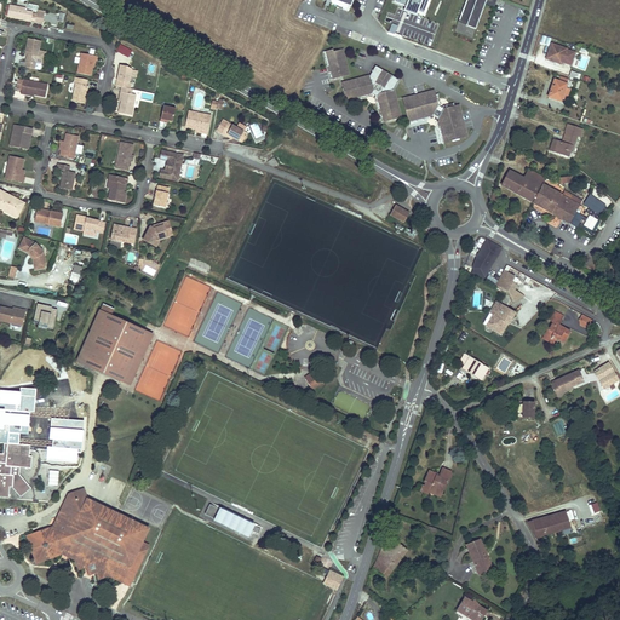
[(429,0),(395,0),(395,1),(406,6),(405,10),(417,15),(418,11),(424,13),(429,0)]
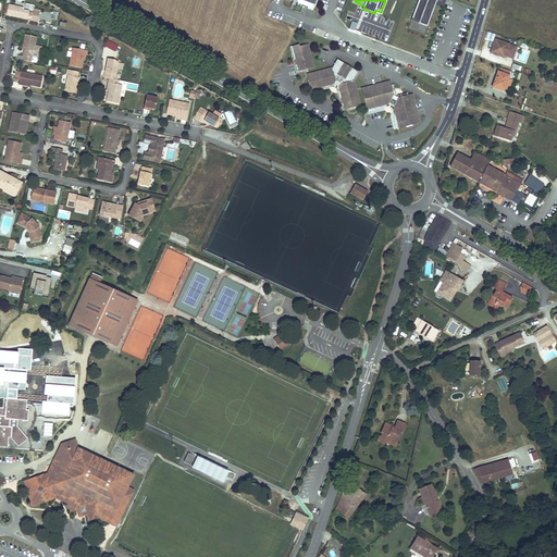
[(419,0),(413,19),(420,21),(420,22),(429,25),(437,2),(437,0),(419,0)]
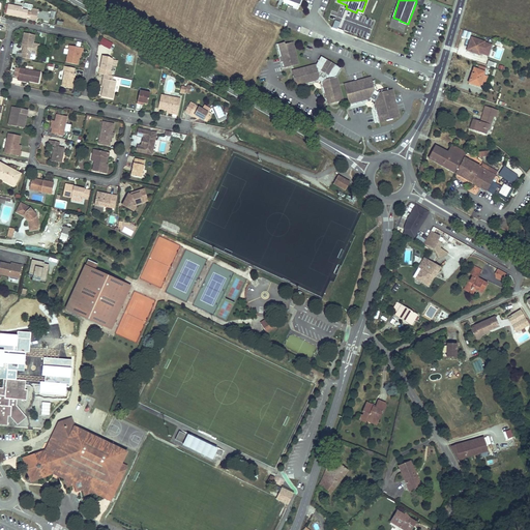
[(23,7),(8,4),(6,15),(21,17),(23,9),(23,7)]
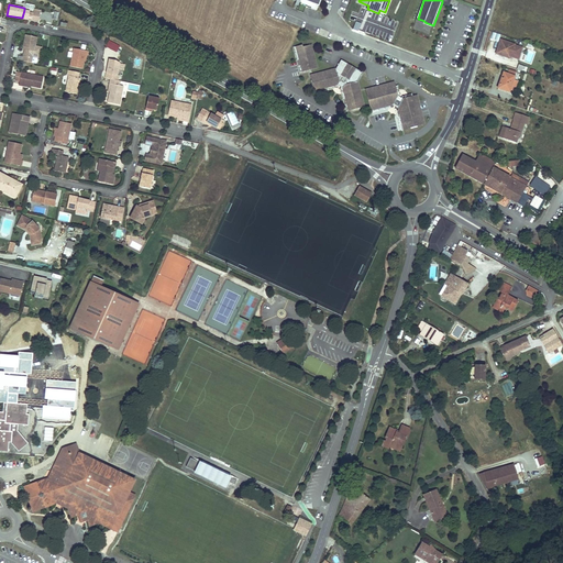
[(40,36),(26,35),(25,47),(28,47),(25,57),(28,57),(26,61),(34,62),(34,58),(36,58),(40,36)]
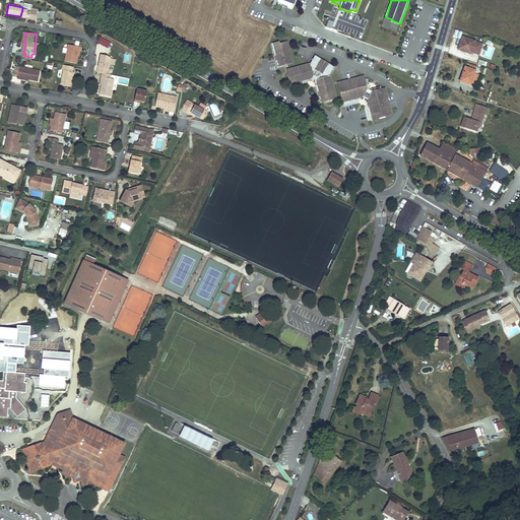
[(478,54),(482,43),(462,36),(456,50),(465,53),(465,52),(470,53),(470,51),(478,54)]
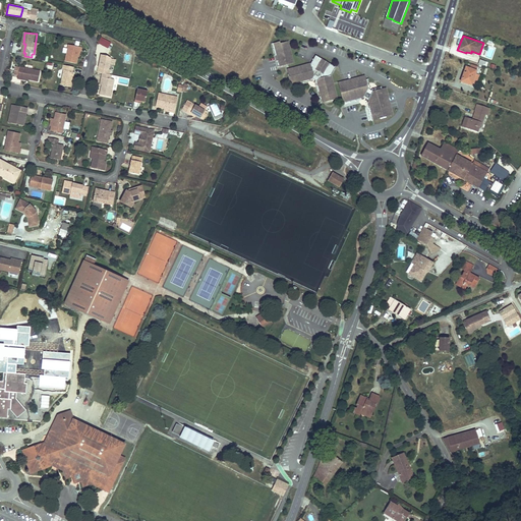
[(102,37),(99,43),(108,48),(111,43),(102,37)]
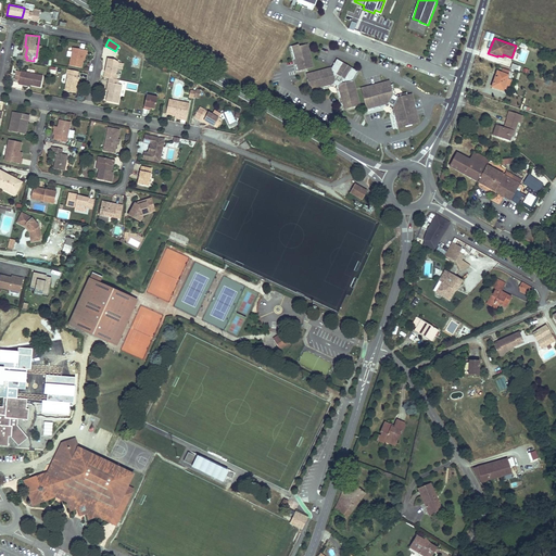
[(314,67),(307,43),(299,46),(299,47),(293,49),(299,71),(314,67)]
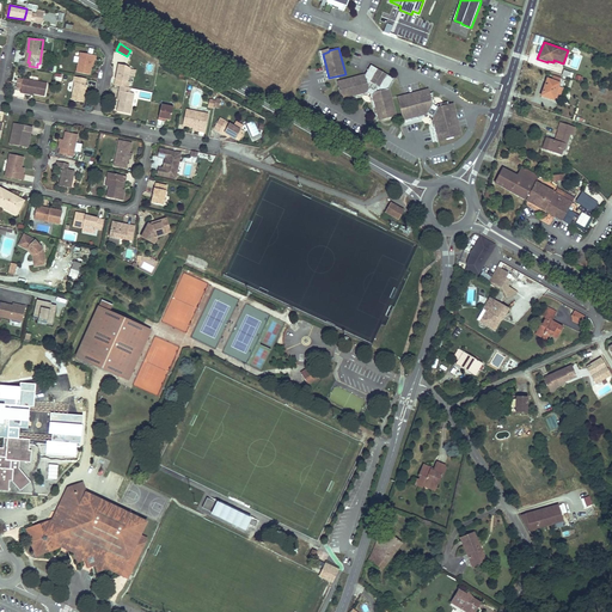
[(79,49),(75,69),(90,72),(92,55),(95,56),(95,51),(79,49)]
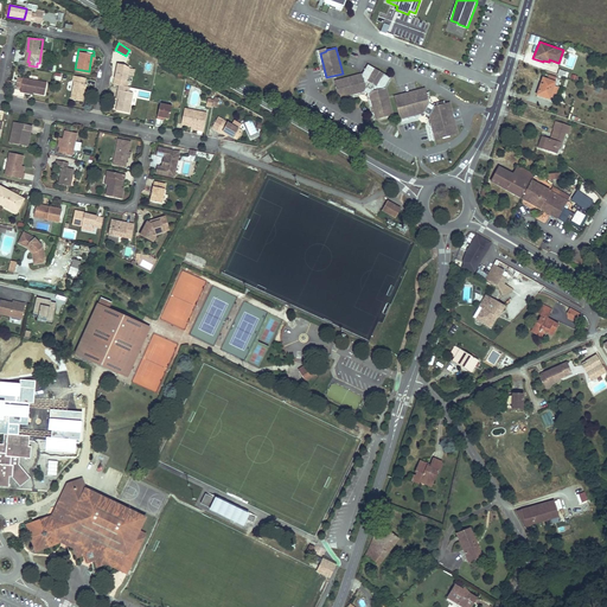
[(326,77),(320,53),(326,51),(326,50),(325,49),(315,51),(323,78),(326,77)]
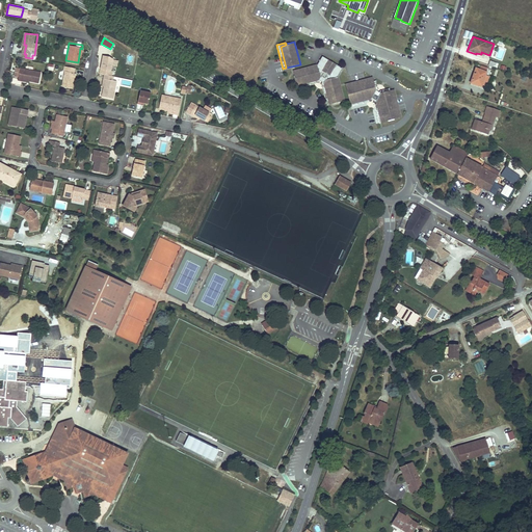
[(113,58),(108,56),(103,55),(100,73),(104,74),(111,75),(112,71),(111,71),(112,60),(113,58)]
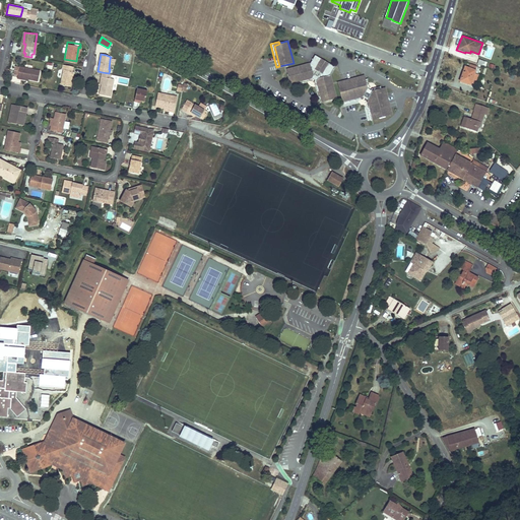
[(330,74),(335,66),(315,55),(310,64),(285,69),(289,83),(311,78),(312,75),(317,78),(316,80),(322,102),(336,99),(330,74)]
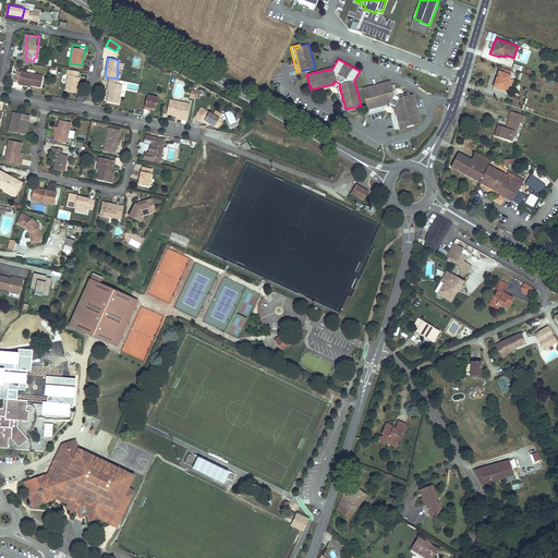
[(80,69),(67,67),(65,72),(69,72),(67,81),(65,89),(77,92),(80,82),(76,82),(76,80),(80,80),(81,75),(79,74),(80,69)]
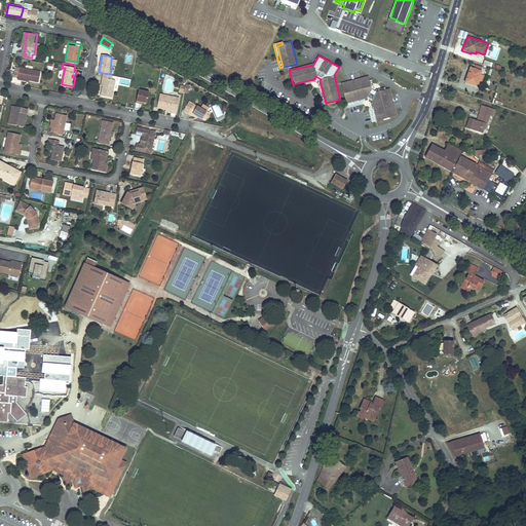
[(464,83),(477,86),(478,82),(479,79),(483,80),(485,73),(482,72),(483,68),(477,66),(476,69),(470,68),(464,83)]
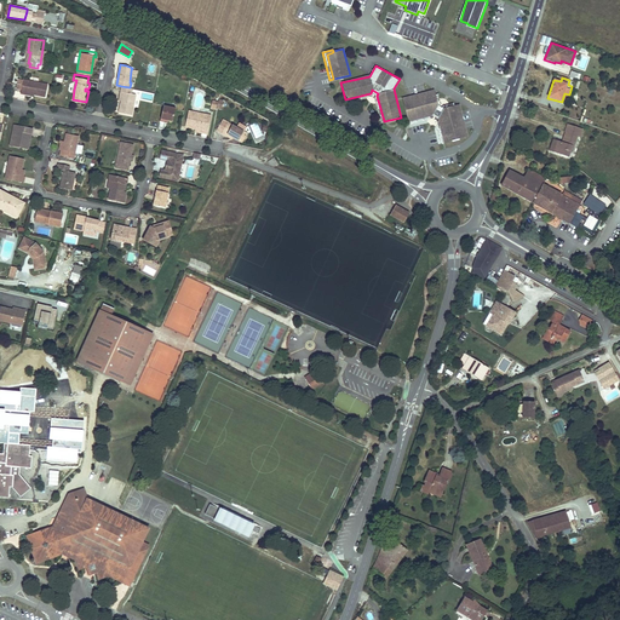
[(51,84),(26,80),(24,92),(23,96),(30,96),(30,92),(38,93),(50,96),(51,84)]
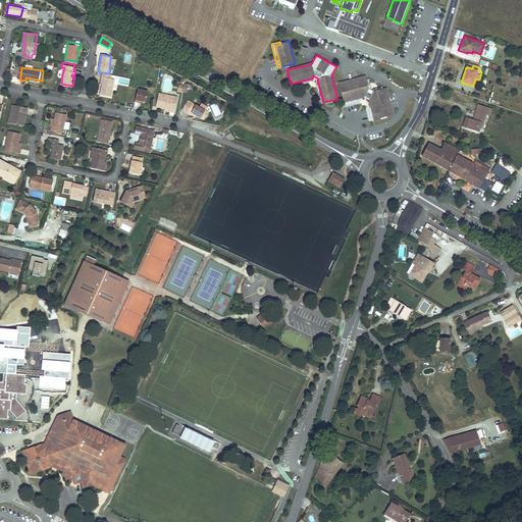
[(109,73),(102,72),(101,77),(103,77),(102,87),(100,95),(111,97),(114,80),(112,80),(109,79),(109,73)]
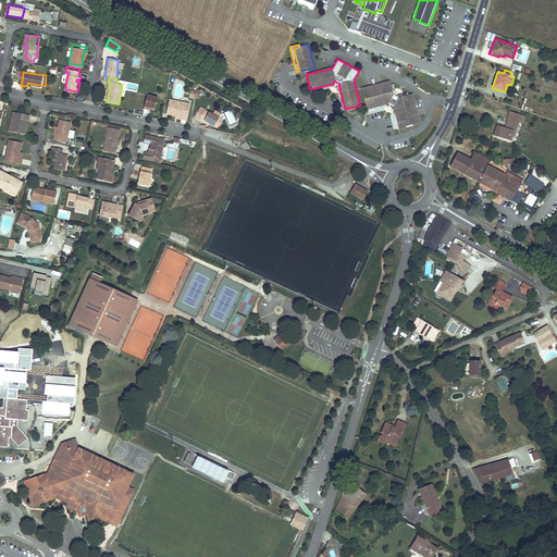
[(391,85),(390,82),(360,89),(364,106),(369,108),(390,102),(393,95),(391,85)]
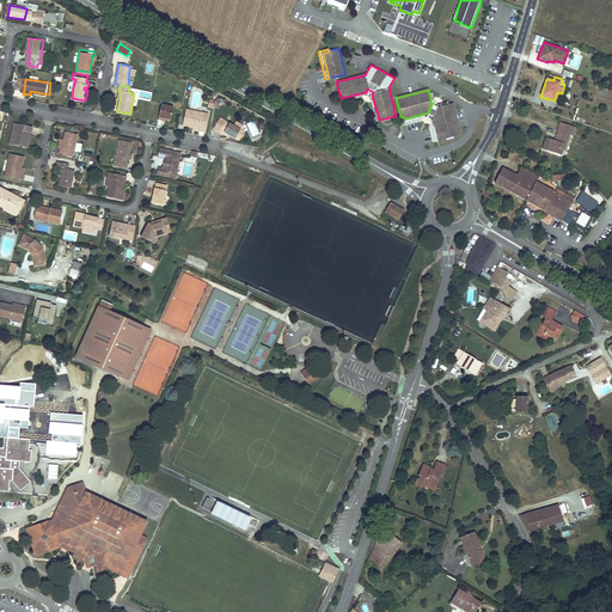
[(366,92),(341,98),(341,102),(366,96),(368,92),(366,92)]
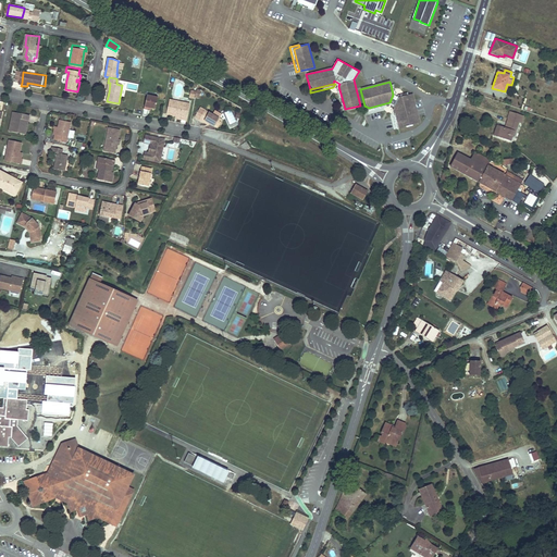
[(345,109),(338,86),(337,86),(335,88),(342,109),(345,109)]
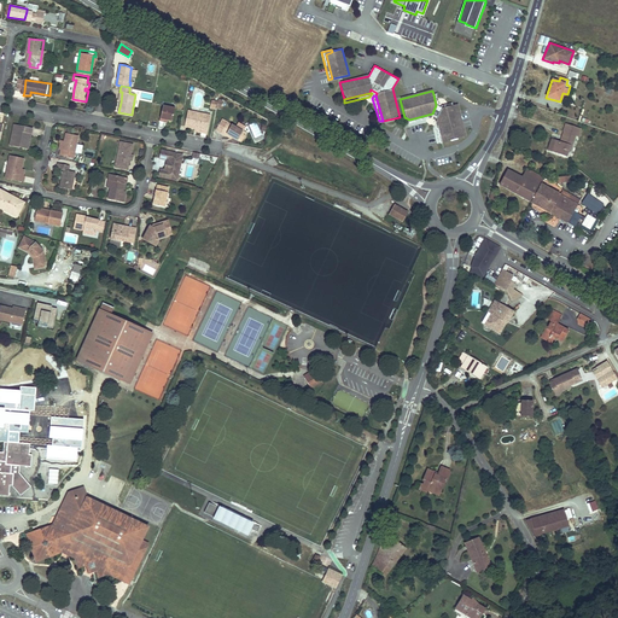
[(453,105),(442,108),(437,116),(444,140),(465,135),(458,104),(453,105)]
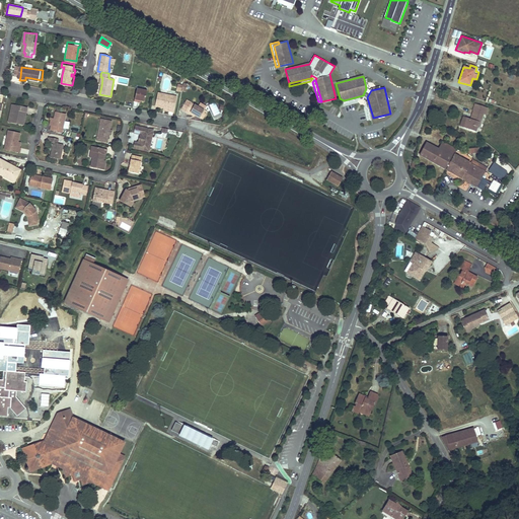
[(136,88),(134,103),(138,104),(139,101),(142,101),(144,102),(146,90),(136,88)]
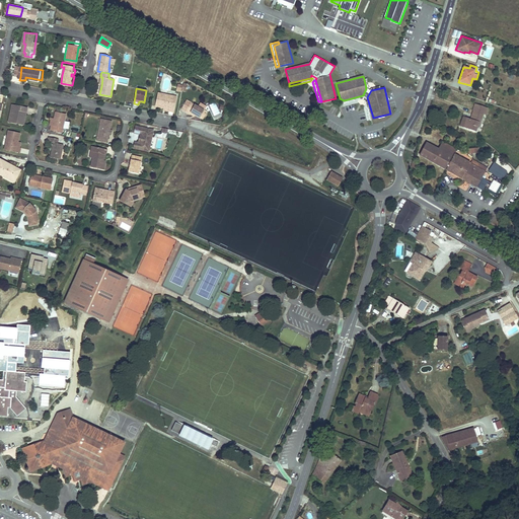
[(158,92),(155,105),(164,107),(164,105),(167,106),(166,107),(170,108),(170,110),(174,112),(177,95),(158,92)]
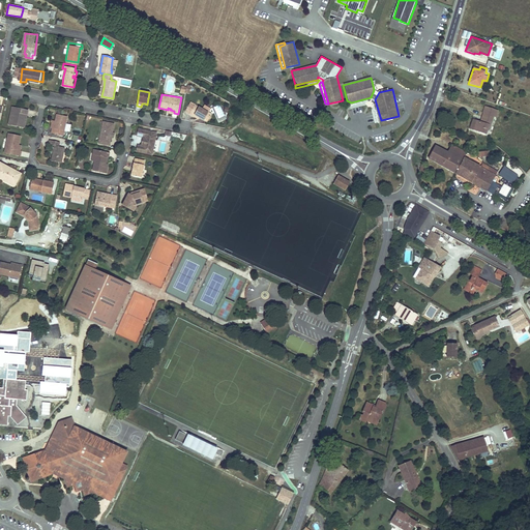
[(351,102),(347,100),(348,106),(371,100),(372,98),(371,97),(351,102)]
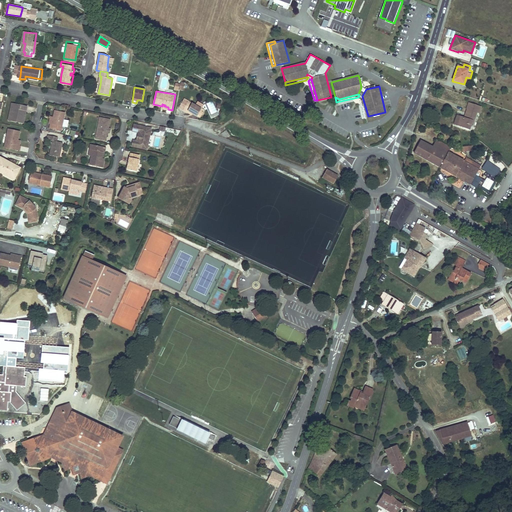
[(200,118),(205,110),(202,108),(196,105),(183,97),(178,107),(186,111),(187,110),(192,113),(200,118)]
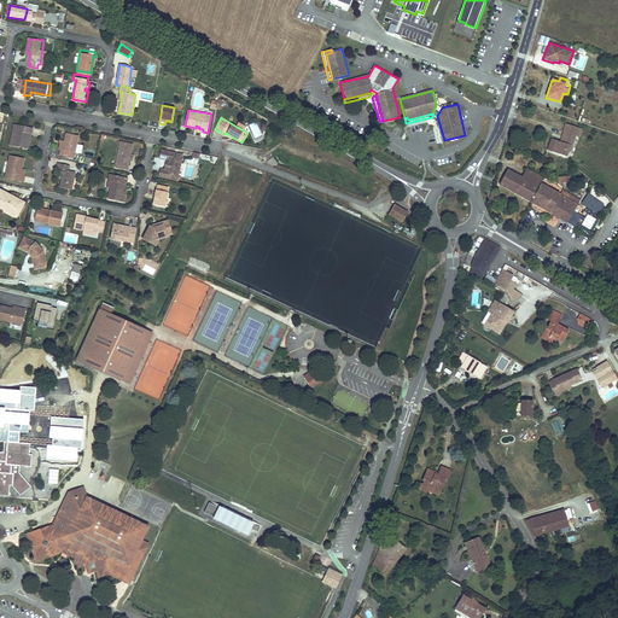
[(581,124),(565,120),(563,128),(576,132),(577,133),(581,124)]
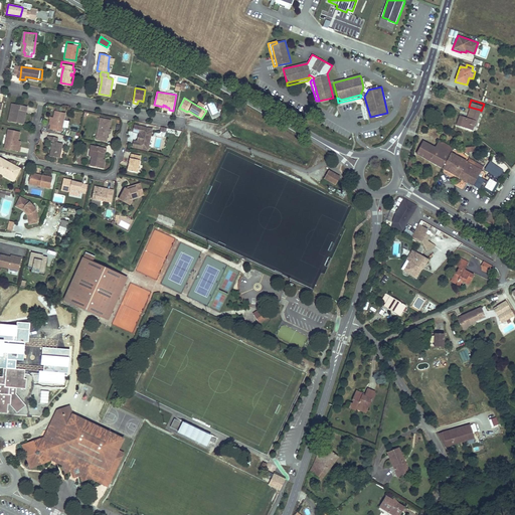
[(11,109),(13,109),(10,122),(23,125),(27,107),(12,104),(11,109)]
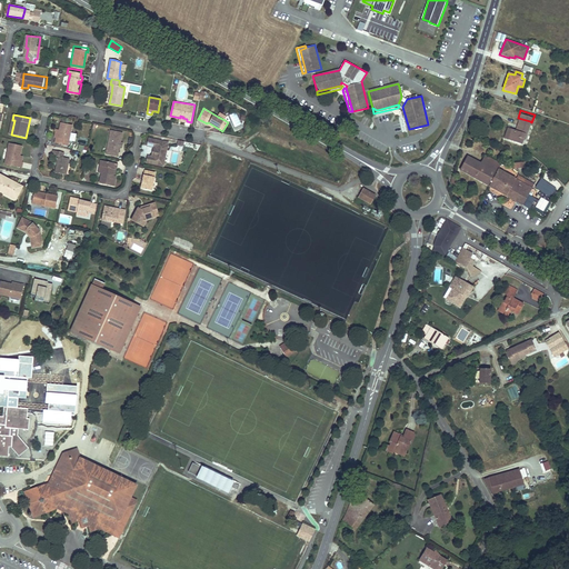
[(530,121),(518,118),(515,127),(518,128),(519,122),(529,127),(530,121)]
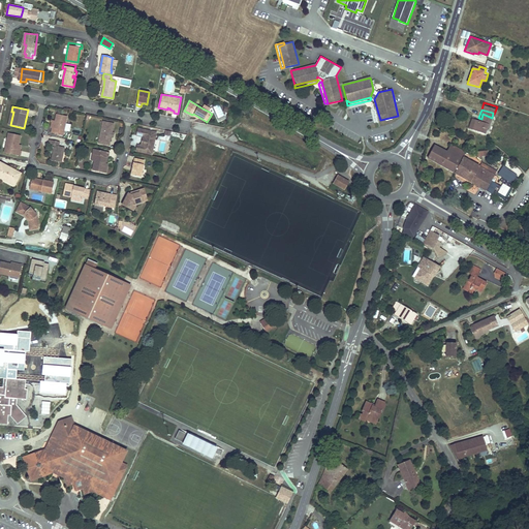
[(478,118),(475,117),(472,126),(485,131),(488,122),(490,123),(492,118),(483,114),(481,119),(478,118)]
